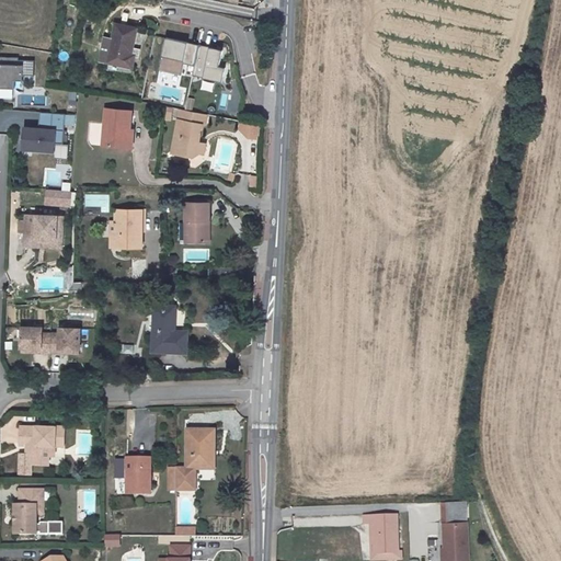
[(132,53),(137,25),(116,21),(116,22),(113,42),(109,64),(134,68),(137,54),(132,53)]
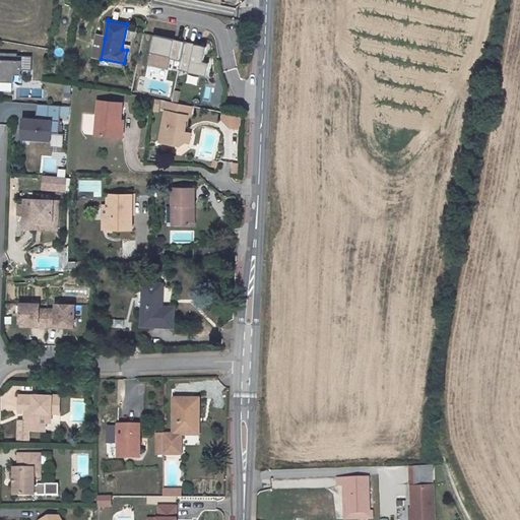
[(101,59),(105,39),(100,38),(96,37),(92,59),(99,60),(101,60),(101,59)]
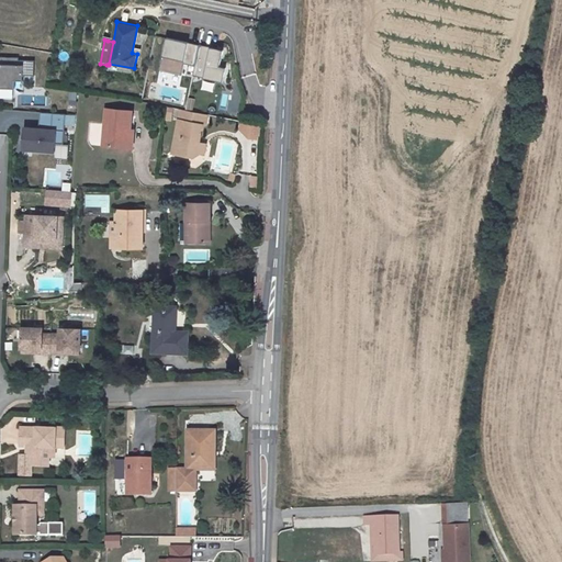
[(194,67),(199,46),(166,40),(159,71),(181,76),(183,65),(194,67)]
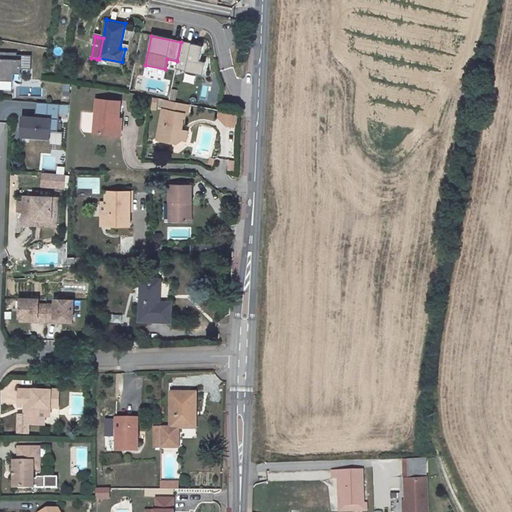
[(200,61),(203,47),(181,42),(177,61),(175,70),(203,75),(206,63),(200,61)]
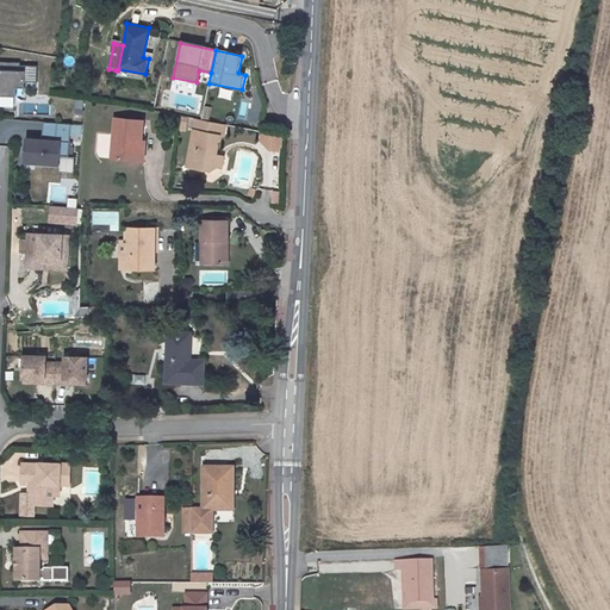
[(0,97),(13,98),(13,88),(23,89),(23,83),(35,83),(35,68),(17,67),(17,64),(0,63),(0,97)]
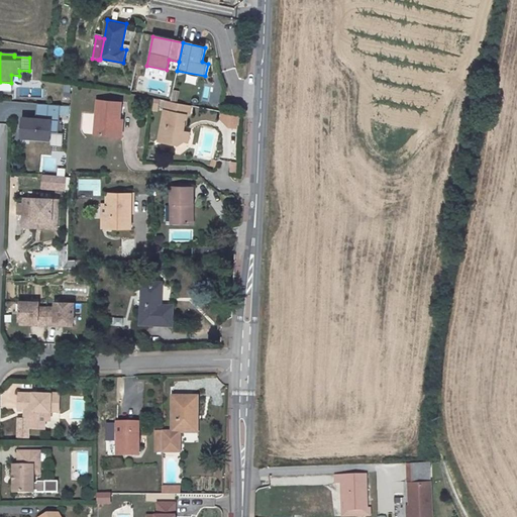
[(203,86),(201,101),(207,102),(209,87),(203,86)]
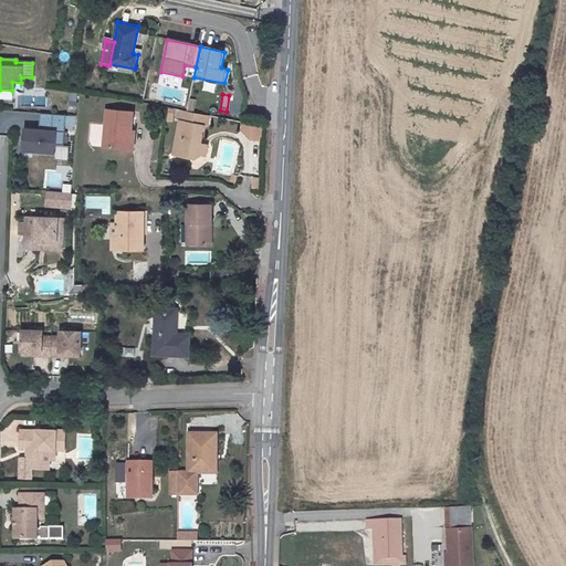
[(100,124),(98,147),(122,148),(123,136),(129,136),(130,121),(127,119),(128,113),(101,111),(100,124)]
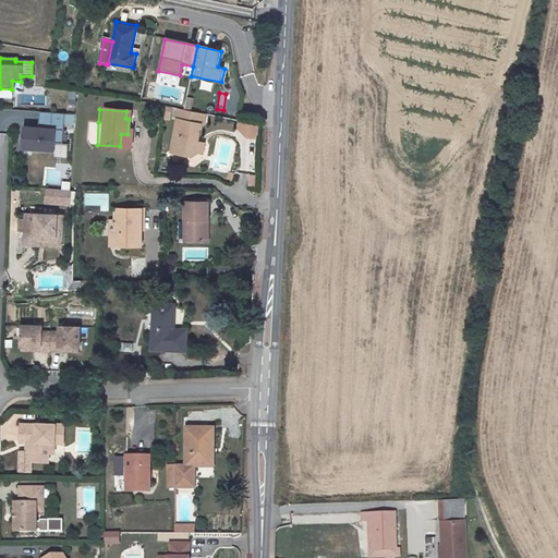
[(197,145),(201,126),(205,128),(207,116),(180,111),(171,154),(192,158),(199,156),(202,145),(197,145)]
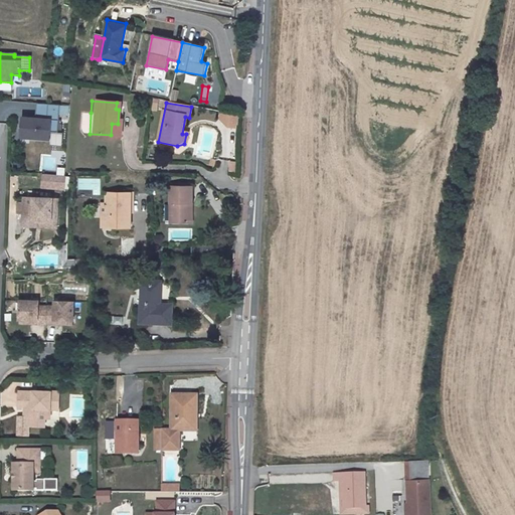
[(55,106),(32,104),(31,119),(31,122),(17,121),(16,136),(25,136),(25,139),(46,140),(46,133),(54,133),(55,106)]
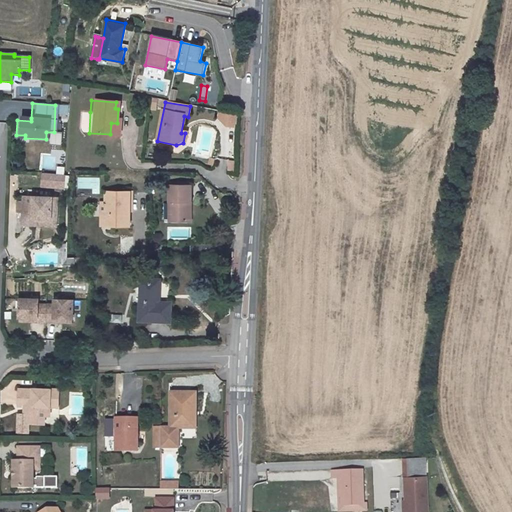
[(67,114),(68,104),(59,103),(58,113),(67,114)]
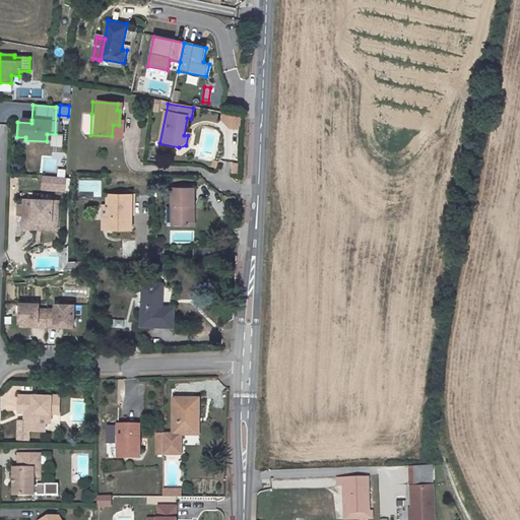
[(238,128),(239,114),(222,114),(222,127),(238,128)]
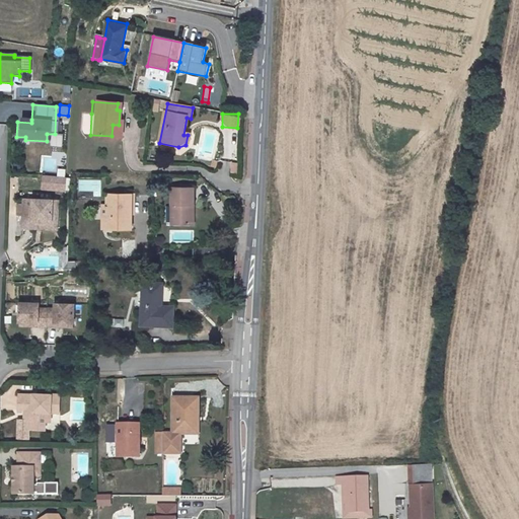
[(237,159),(235,127),(222,128),(225,160),(237,159)]
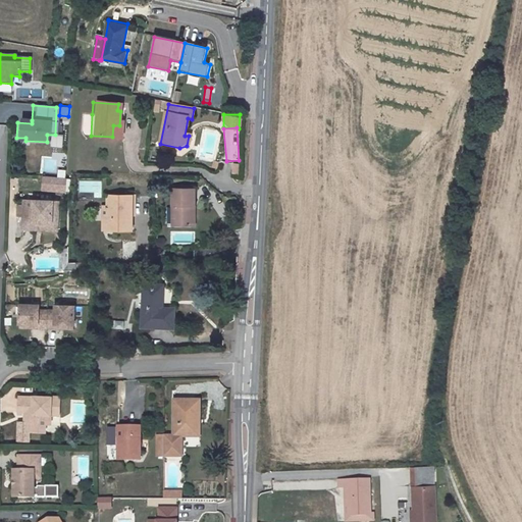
[(41,174),(39,191),(63,194),(65,177),(41,174)]
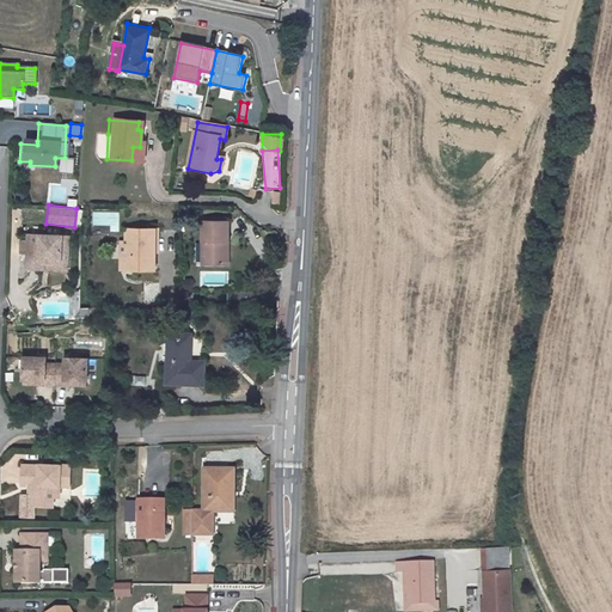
[(206,222),(202,268),(220,268),(221,243),(227,243),(227,222),(206,222)]
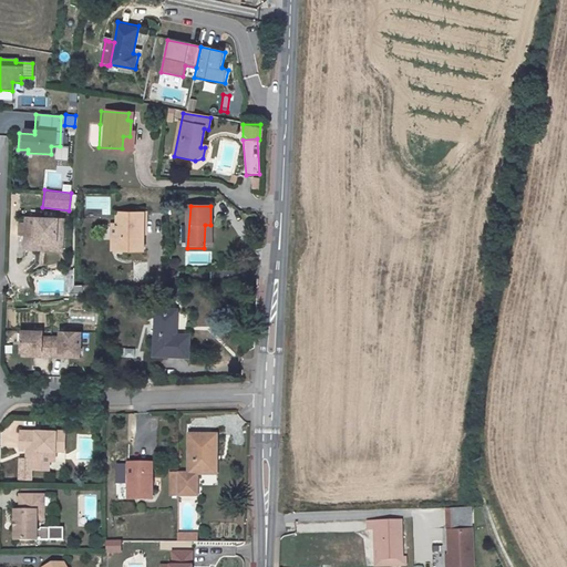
[(120,225),(119,249),(143,250),(144,213),(120,213),(120,225)]
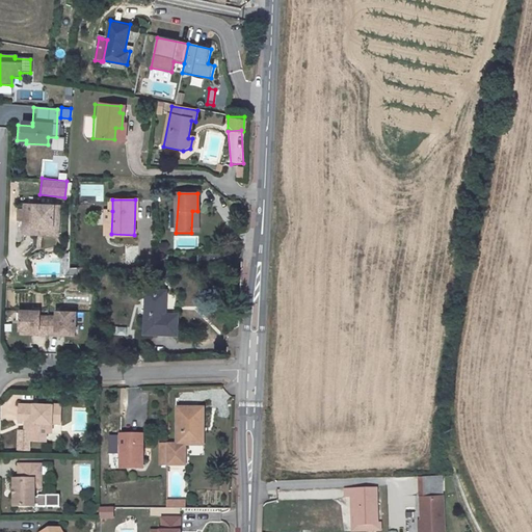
[(51,206),(21,205),(21,211),(16,211),(16,222),(21,222),(21,235),(31,235),(31,227),(51,227),(51,206)]
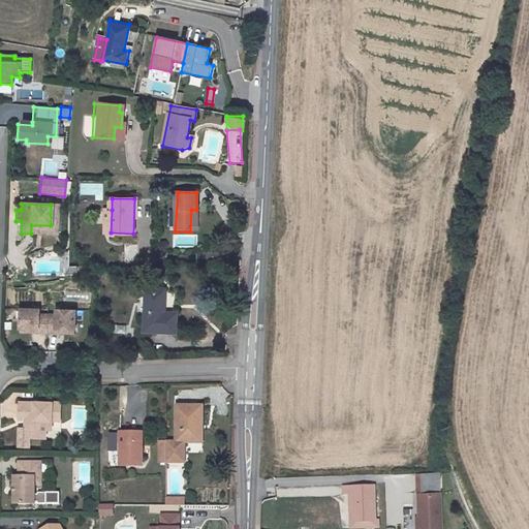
[(57,205),(51,205),(51,225),(31,225),(31,234),(56,234),(57,205)]
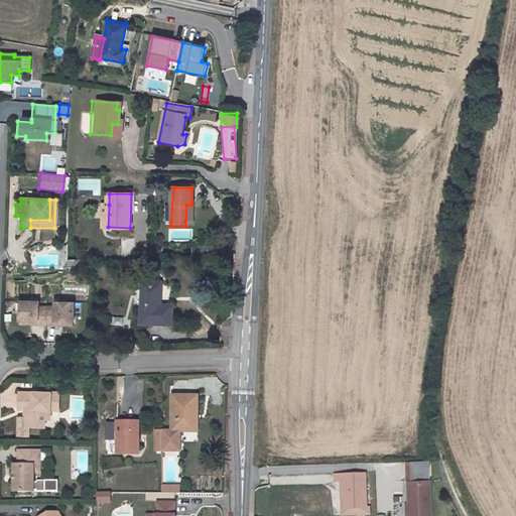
[(141,321),(172,324),(172,305),(160,304),(161,281),(142,280),(141,321)]
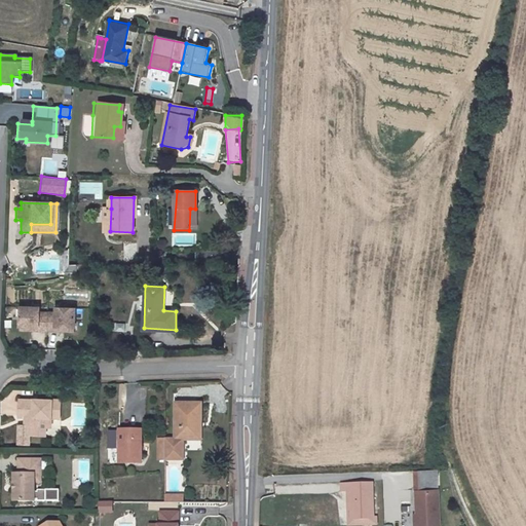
[(38,327),(38,331),(46,331),(47,313),(38,313),(39,307),(20,307),(20,326),(38,327)]
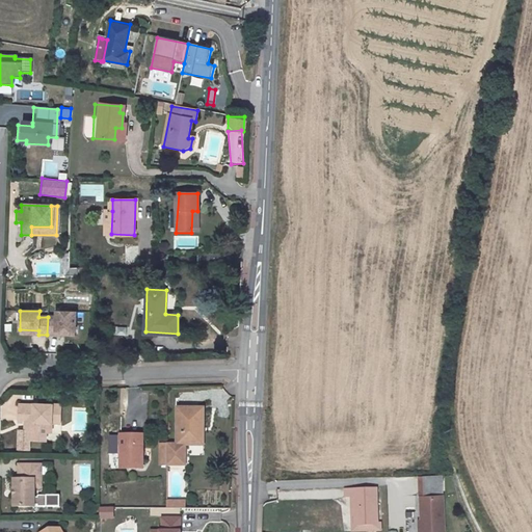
[(48,317),(47,335),(56,335),(56,331),(75,331),(76,312),(56,312),(56,317),(48,317)]
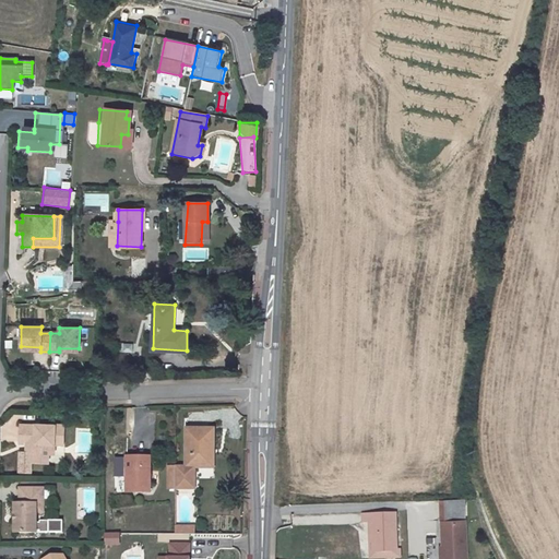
[(64,423),(19,421),(18,443),(32,443),(32,463),(49,463),(49,443),(64,443),(64,423)]
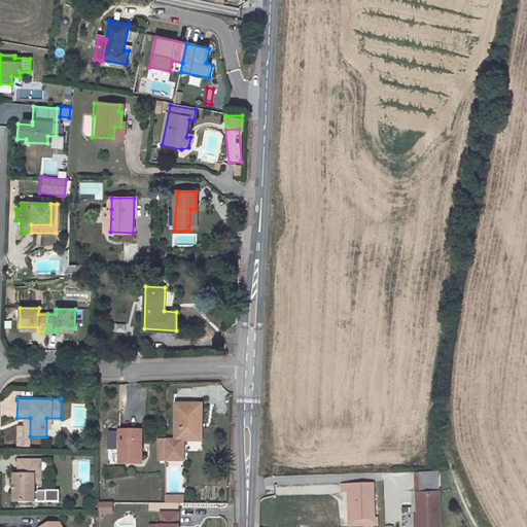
[(202,408),(175,408),(175,444),(197,444),(197,426),(201,426),(202,408)]
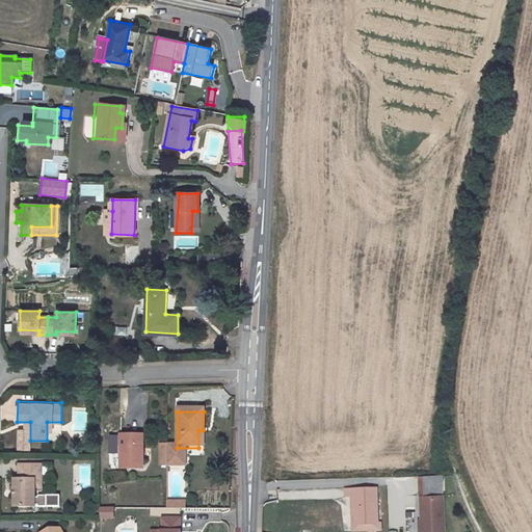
[(141,471),(142,439),(118,439),(117,471),(141,471)]
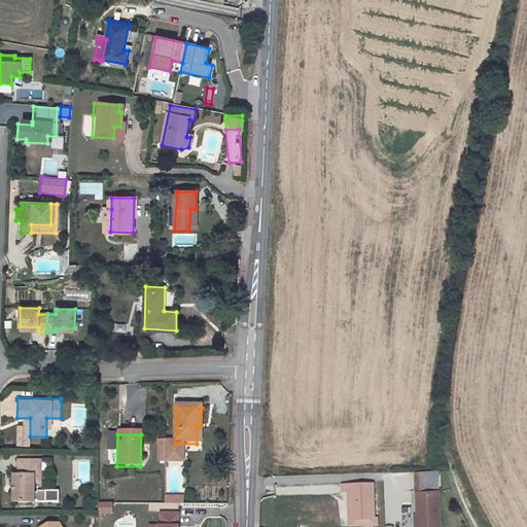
[(14,477),(14,504),(34,504),(34,477),(41,478),(41,462),(19,462),(19,477),(14,477)]
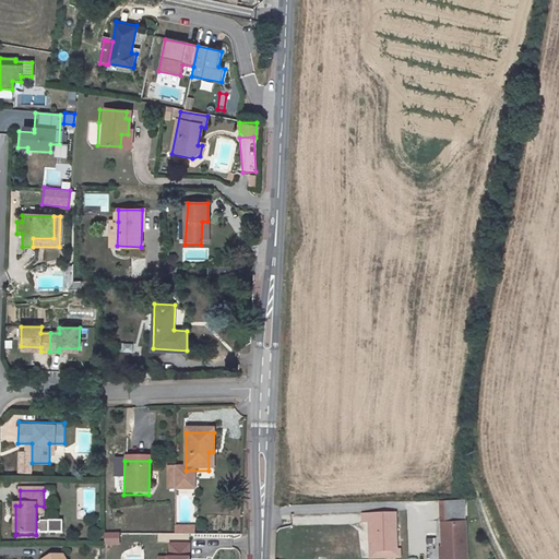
[(442,523),(443,558),(466,558),(465,523),(463,500),(444,501),(445,523),(442,523)]
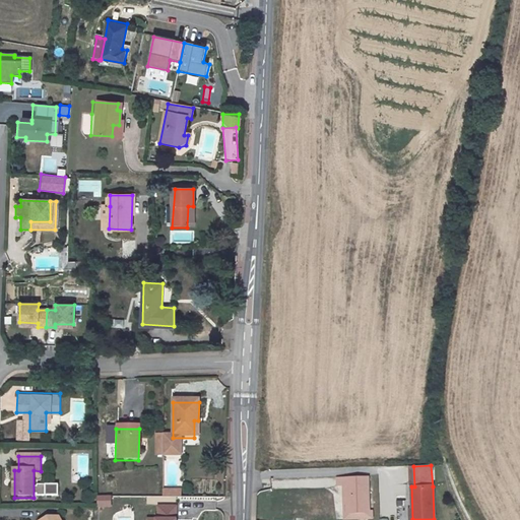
[(372,515),(371,478),(341,478),(341,489),(351,489),(351,516),(372,515)]
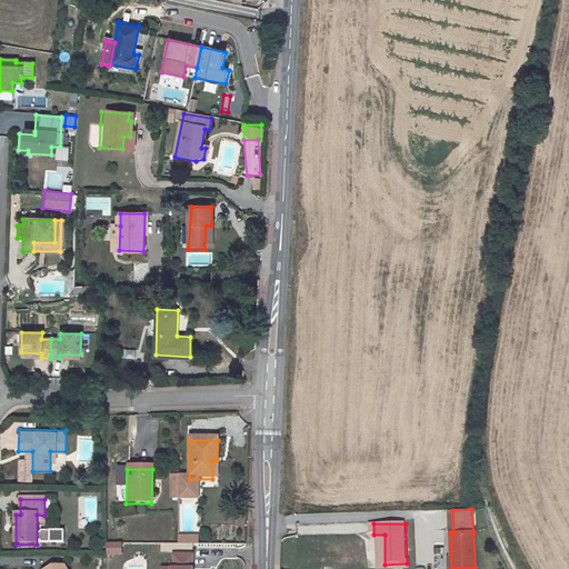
[(60,542),(60,529),(39,529),(39,541),(60,542)]
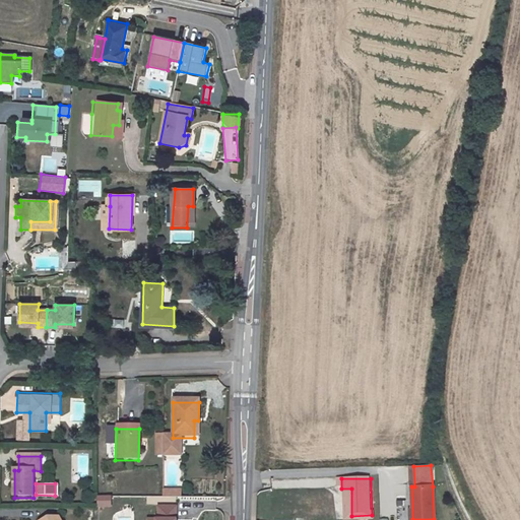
[(175,519),(176,511),(158,510),(157,519),(175,519)]
